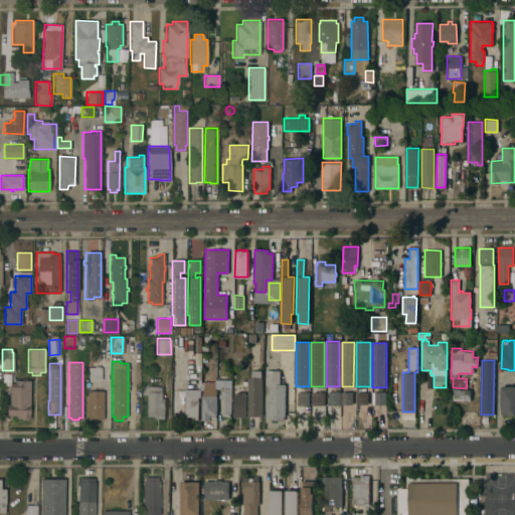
[(102,367),(102,379),(88,378),(88,367),(102,367)]
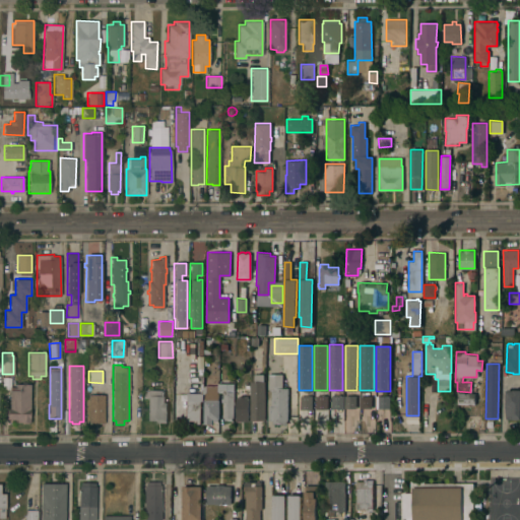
[(268,374),(282,374),(282,387),(287,387),(287,419),(286,419),(286,424),(272,424),(272,420),(268,420),(268,405),(271,405),(271,389),(268,389),(268,374)]
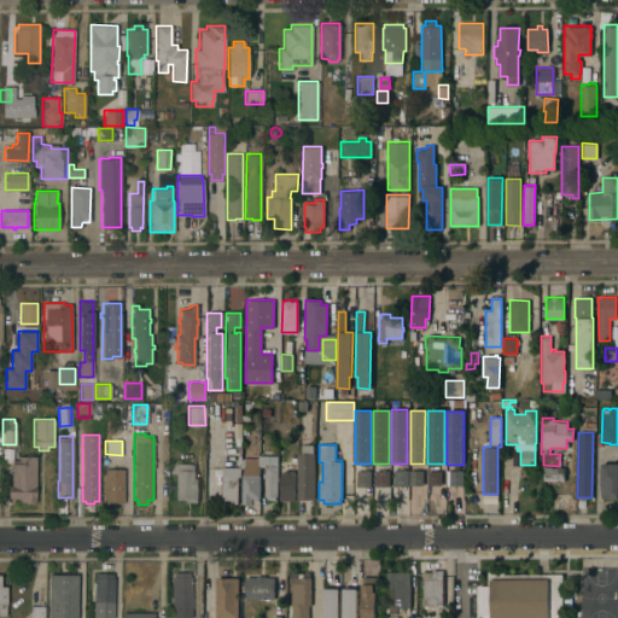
[(278,496),(275,496),(275,500),(268,500),(268,496),(264,496),(266,466),(261,466),(261,450),(269,450),(269,455),(277,455),(277,465),(278,465),(278,496)]
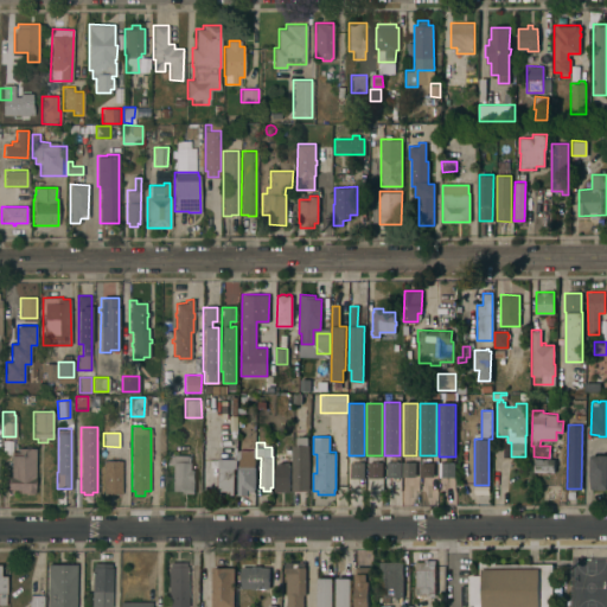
[(292,491),(291,445),(308,445),(310,490),(292,491)]
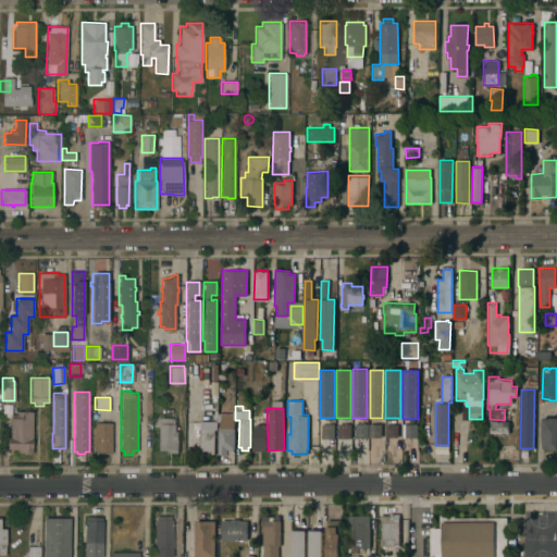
[(32,453),(15,453),(15,449),(8,449),(8,437),(10,437),(10,413),(16,413),(16,410),(33,411),(32,453)]
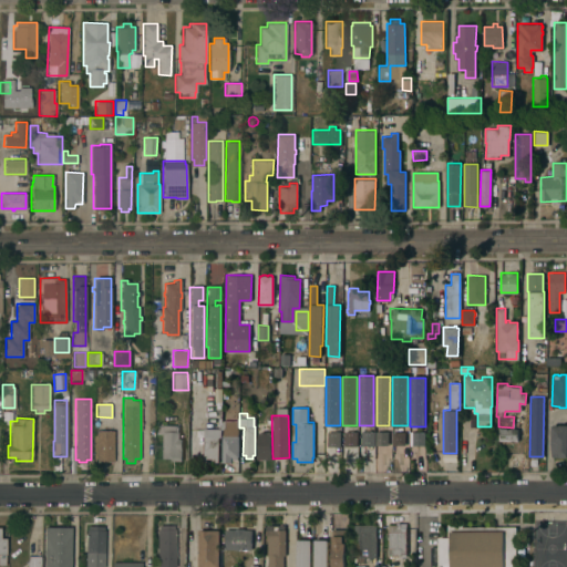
[(223,436),(223,428),(225,428),(225,421),(237,421),(237,429),(238,429),(238,456),(237,456),(237,460),(232,460),(232,462),(223,462),(223,436)]
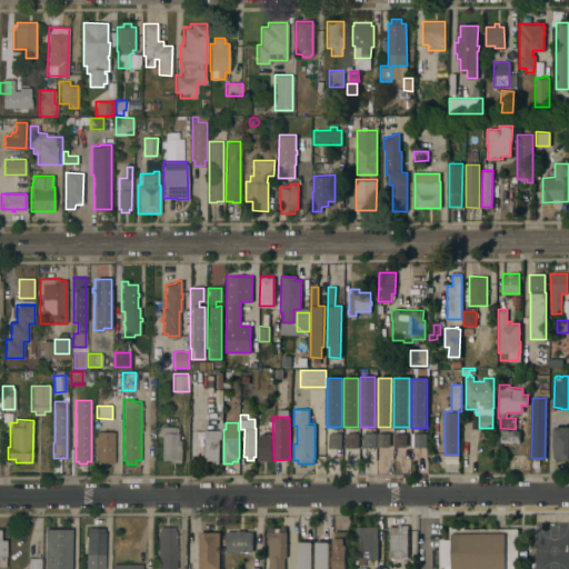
[(181,462),(170,462),(170,460),(161,460),(161,436),(157,436),(157,427),(179,427),(179,432),(179,440),(182,440),(181,462)]
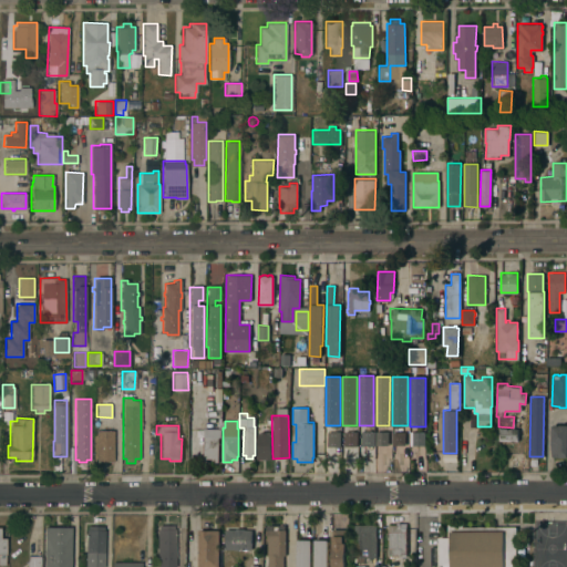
[(566,456),(552,456),(552,425),(559,425),(566,425),(566,456)]
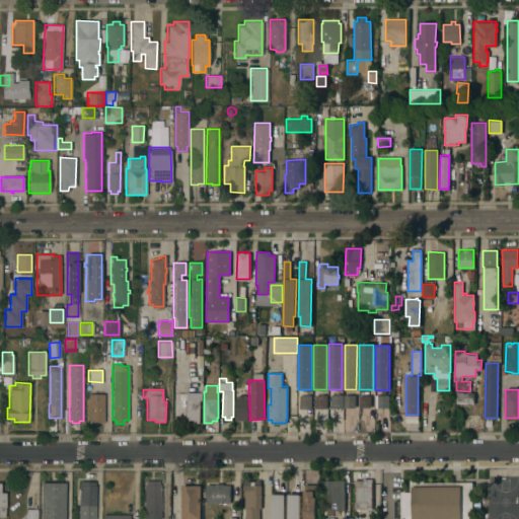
[(475,392),(475,396),(473,396),(473,403),(467,403),(467,405),(463,405),(463,403),(456,403),(457,392),(475,392)]
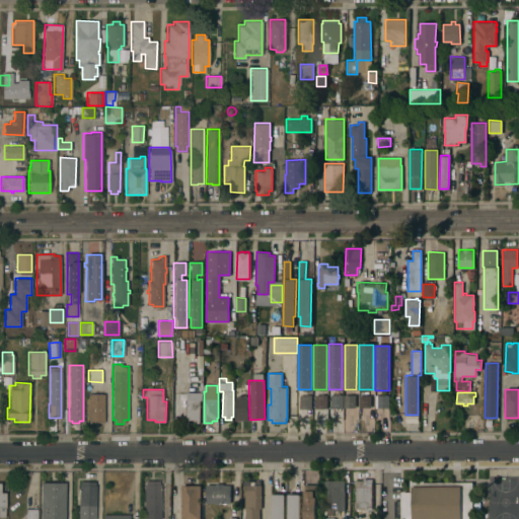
[(103,423),(87,423),(87,394),(103,394),(103,423)]
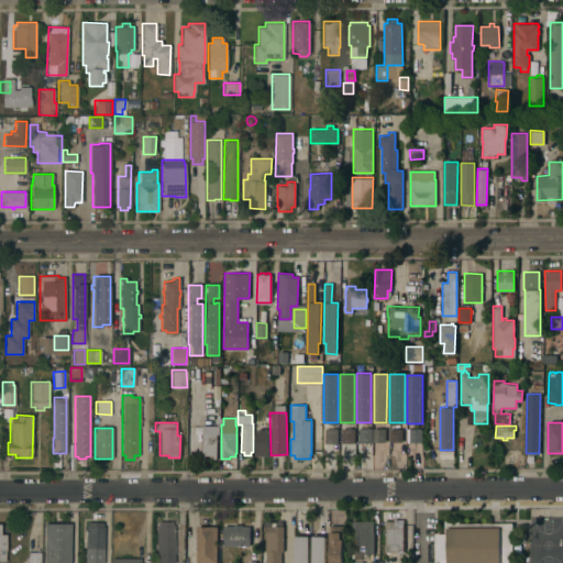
[(255,455),(255,428),(269,428),(268,455),(255,455)]
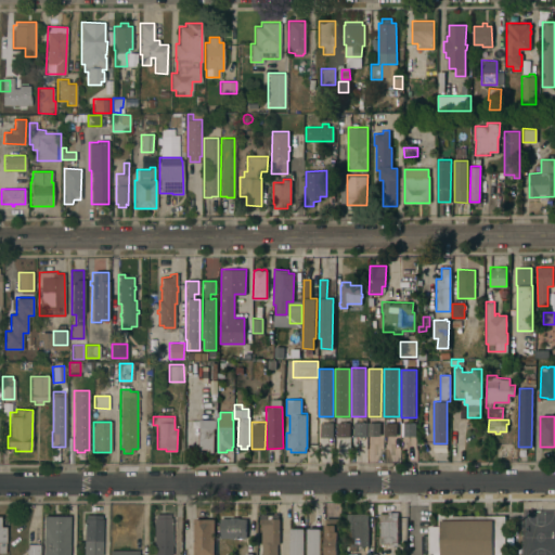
[(349,422),(349,436),(337,437),(337,422),(349,422)]
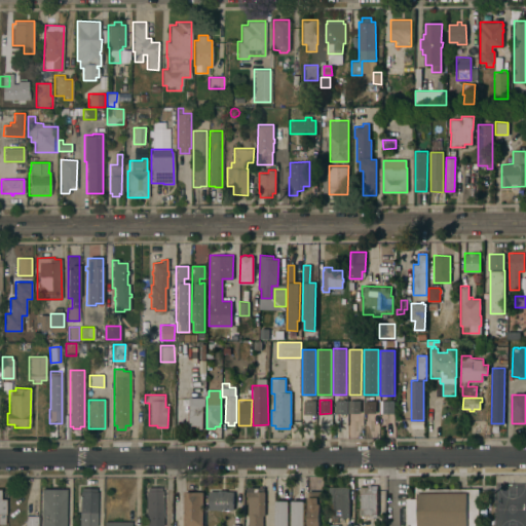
[(347,400),(347,414),(335,414),(335,400),(347,400)]
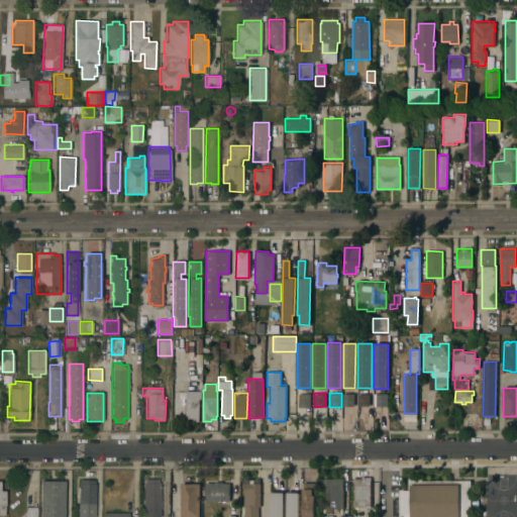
[(310,394),(310,407),(298,407),(298,394),(310,394)]
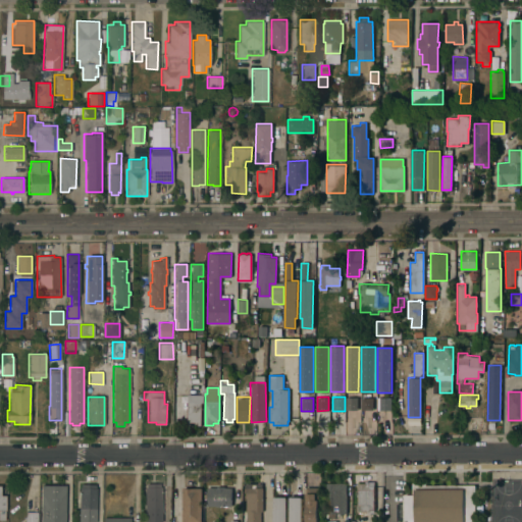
[(346,398),(357,398),(357,410),(346,410),(346,398)]
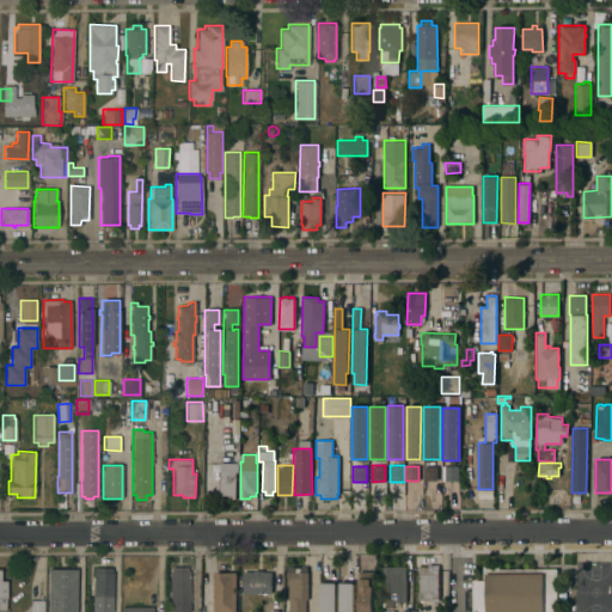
[(423,466),(436,466),(436,481),(423,481),(423,466)]
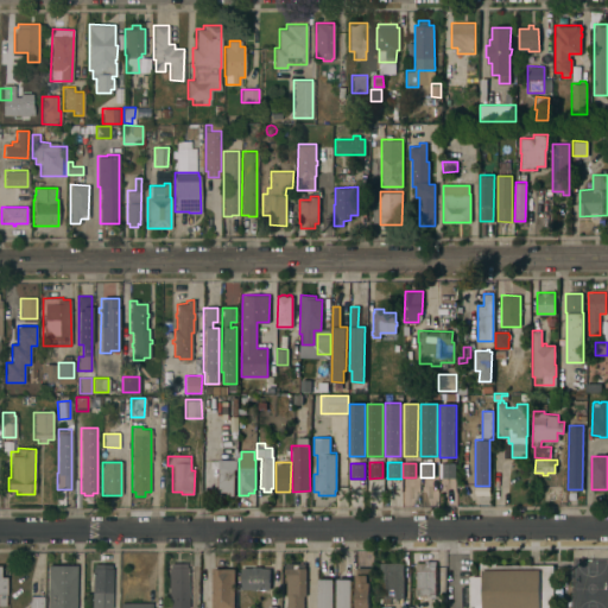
[(442,463),(455,463),(455,477),(442,477),(442,463)]
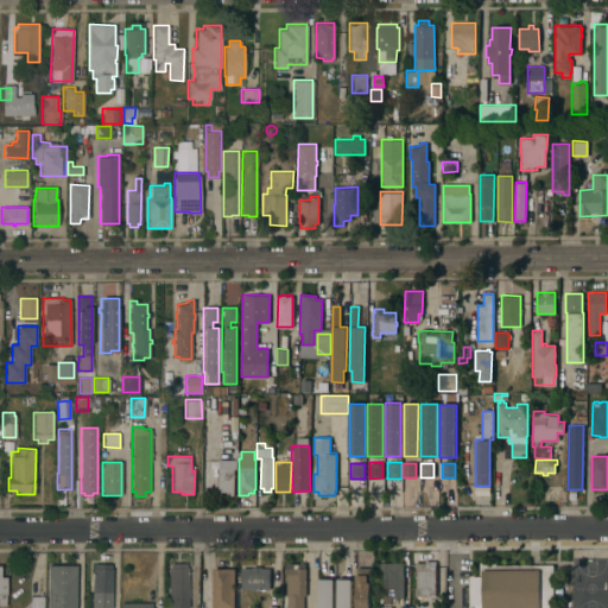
[(219,468),(234,468),(234,495),(230,495),(230,492),(222,492),(222,495),(219,495),(219,468)]
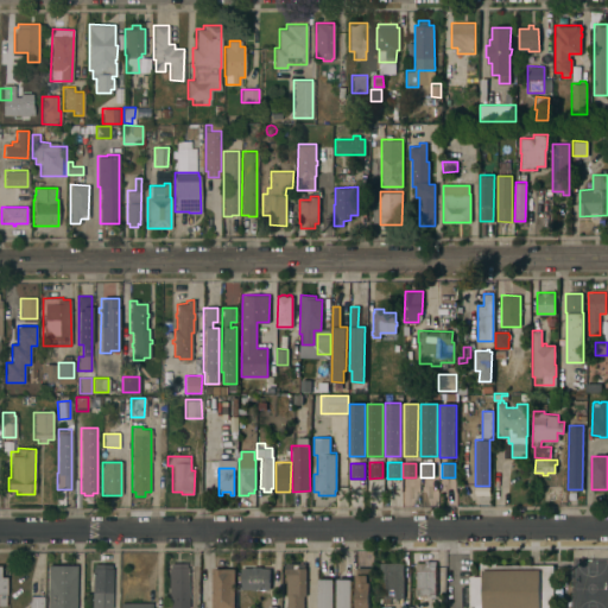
[(416,596),(416,562),(424,562),(424,561),(436,561),(435,597),(416,596)]
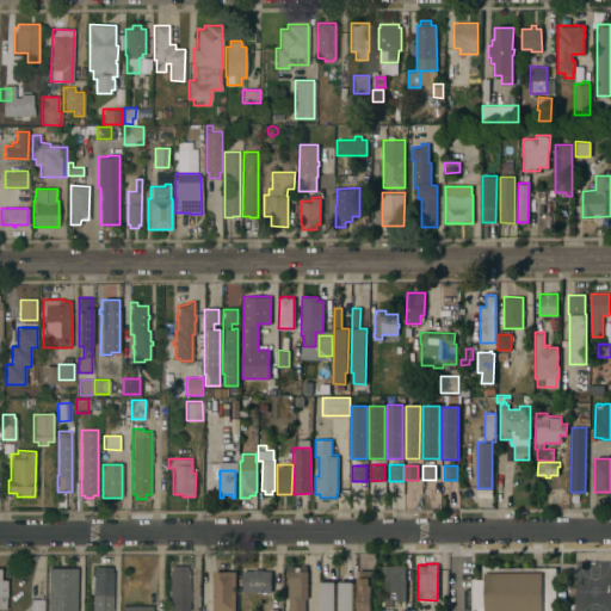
[(405,600),(382,600),(382,565),(405,565),(405,600)]
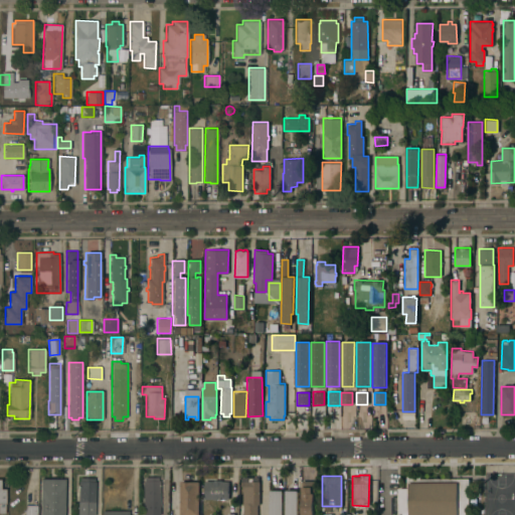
[(402,514),(402,513),(399,513),(399,488),(406,488),(406,476),(420,476),(420,478),(469,478),(469,514),(475,514),(402,514)]
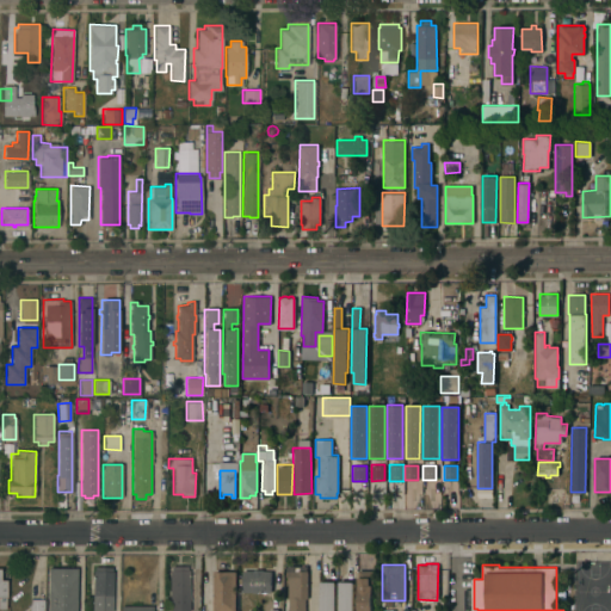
[(112,610),(92,610),(93,571),(94,571),(94,566),(111,567),(111,571),(112,571),(112,610)]
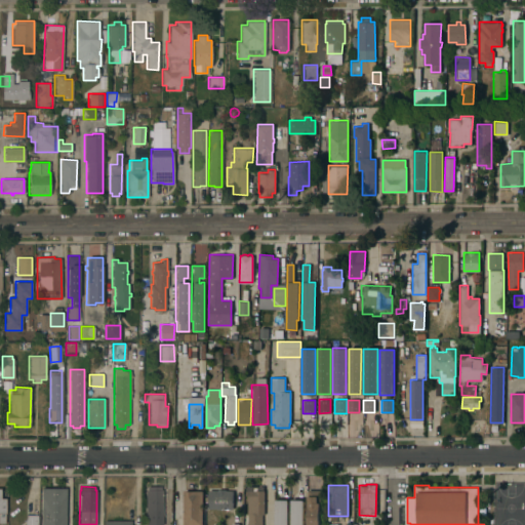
[(163,513),(159,513),(159,516),(151,516),(151,515),(146,515),(146,489),(147,489),(147,486),(160,486),(160,489),(162,489),(163,513)]
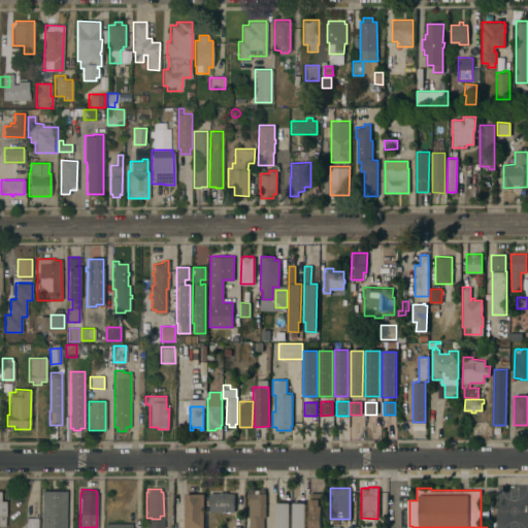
[(265,517),(263,517),(263,527),(249,527),(249,493),(248,493),(248,489),(264,489),(264,493),(265,493),(265,517)]
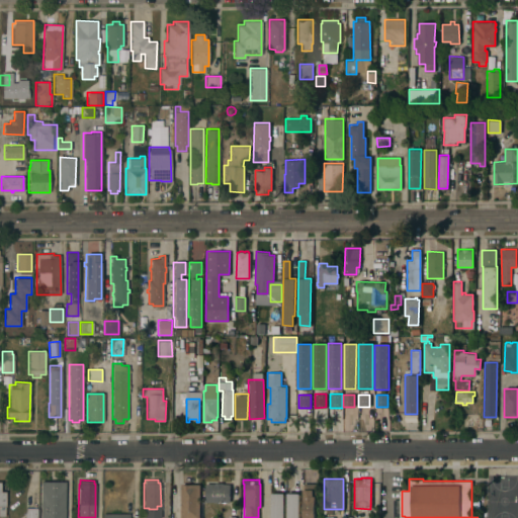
[(65,482),(64,517),(40,517),(40,482),(65,482)]
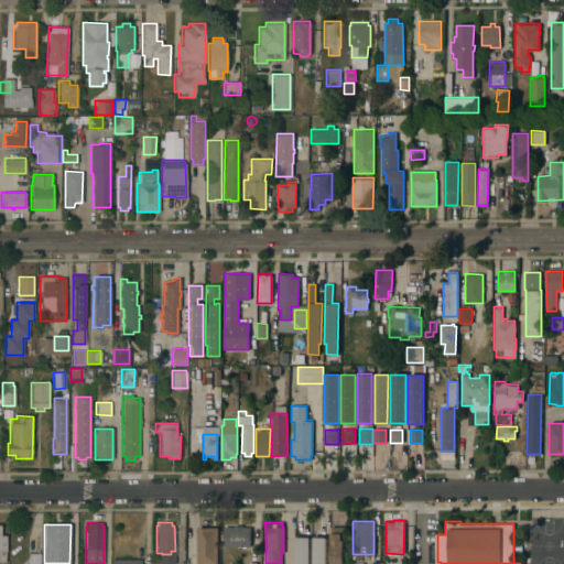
[(250,546),(224,546),(224,527),(234,527),(234,525),(241,525),(241,527),(250,527),(250,546)]
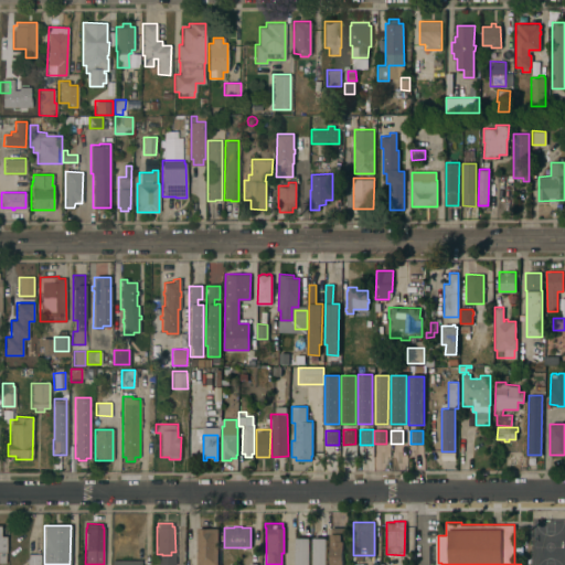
[(330,564),(331,526),(344,526),(344,535),(341,535),(341,541),(344,541),(343,564),(330,564)]
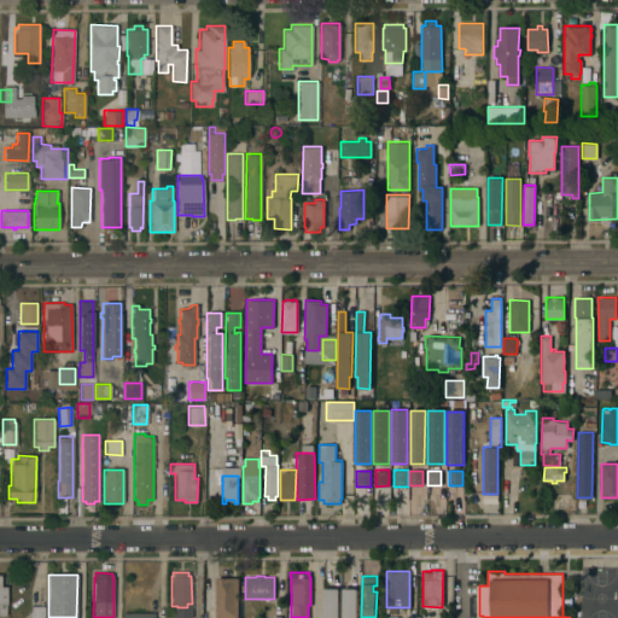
[(239,577),(239,617),(216,617),(216,577),(239,577)]
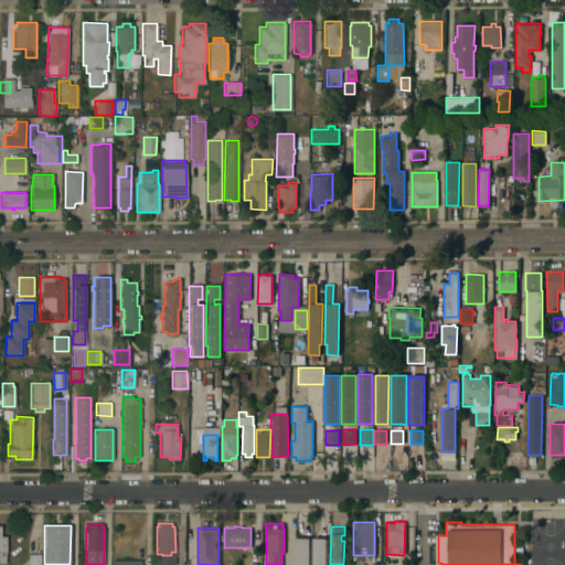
[(310,564),(296,564),(296,537),(310,537),(310,564)]
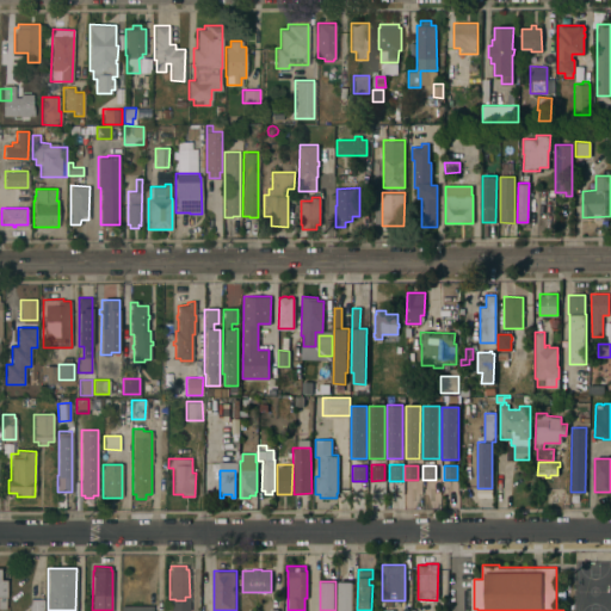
[(353,610),(338,610),(339,581),(355,581),(353,610)]
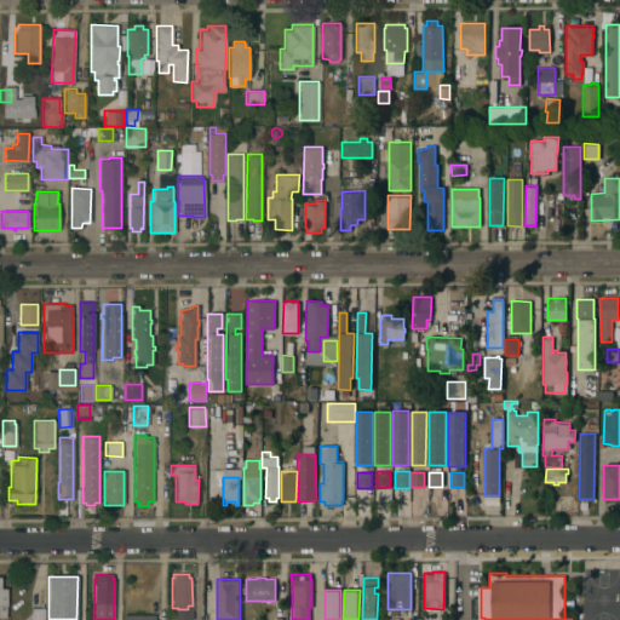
[(45,619),(29,619),(29,608),(45,608),(45,619)]
